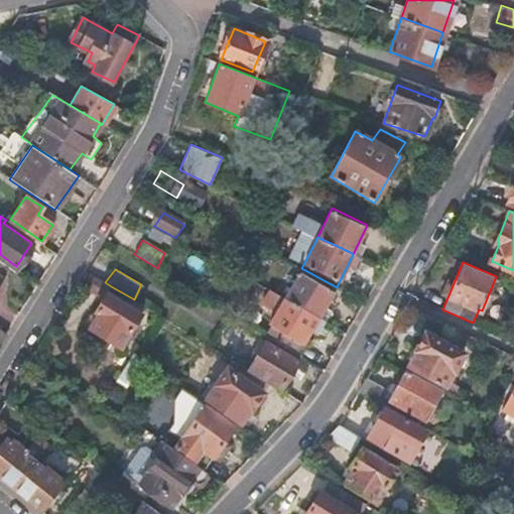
[(105,282),(87,271),(79,284),(102,298),(106,292),(111,286),(105,282)]
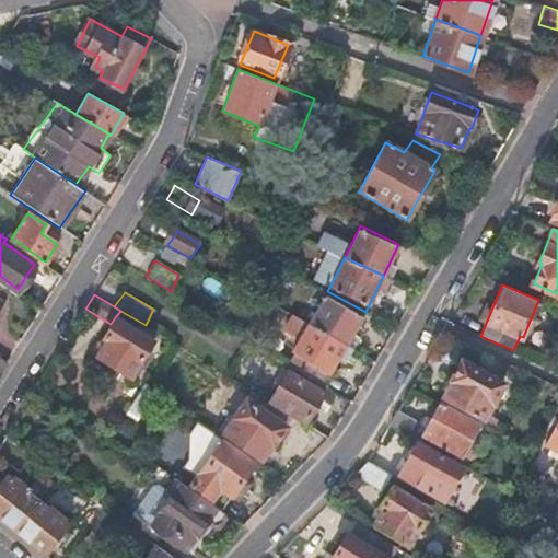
[(307,322),(345,345),(361,316),(325,295),(307,322)]
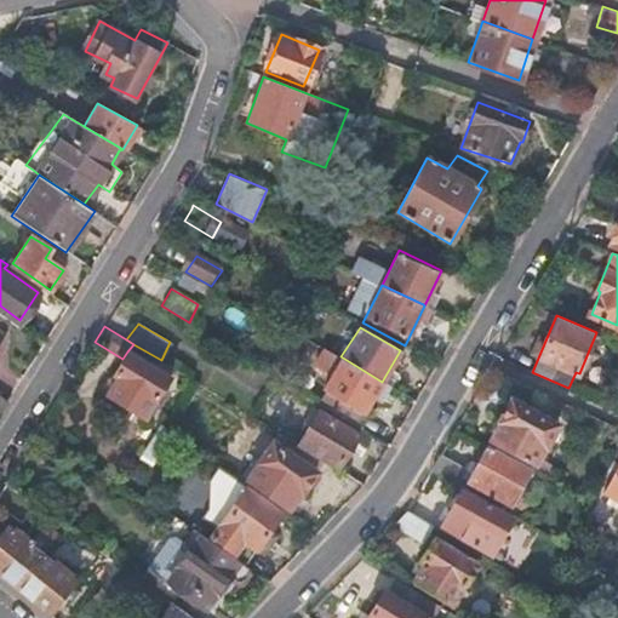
[(358,425),(382,382),(341,356),(325,348),(313,365),(328,375),(321,389),(326,392),(319,402),(358,425)]
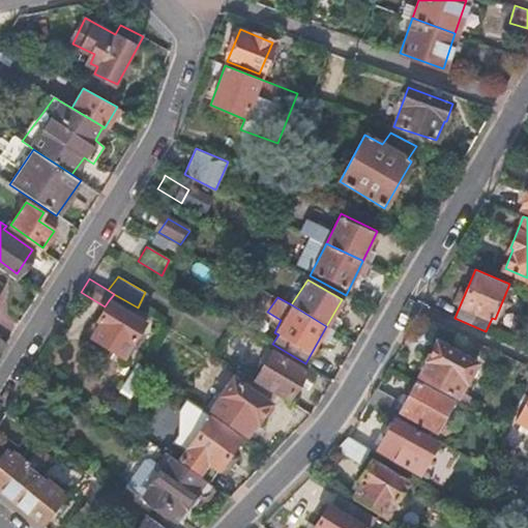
[(109,300),(105,306),(98,318),(94,317),(85,331),(123,355),(143,322),(109,300)]
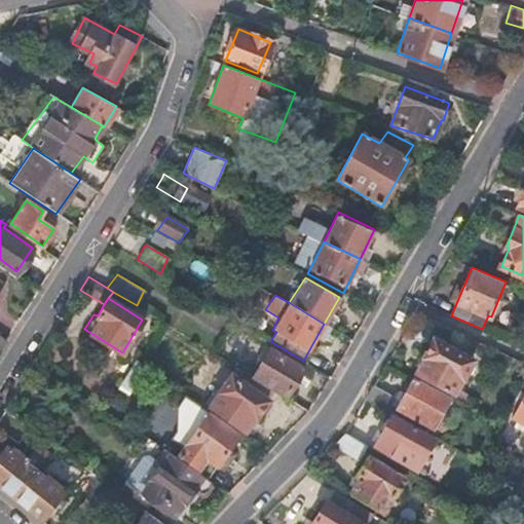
[(451,391),(448,396),(461,403),(466,393),(455,385),(469,358),(432,339),(424,352),(425,356),(416,373),(451,391)]
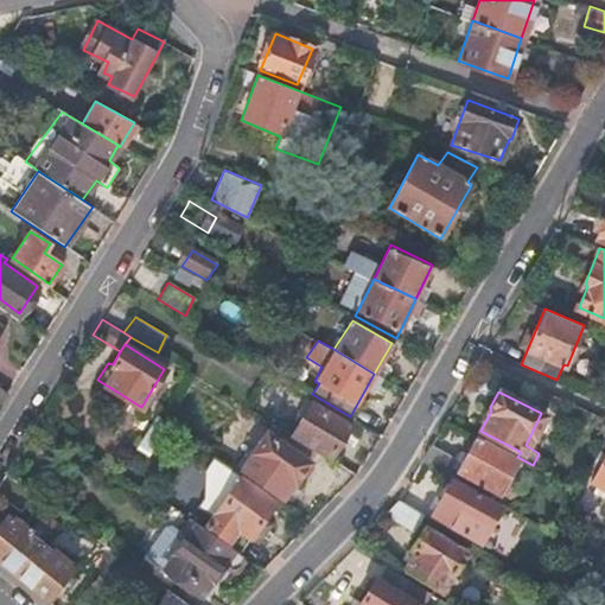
[(314,447),(330,457),(348,425),(312,403),(293,434),(314,447)]
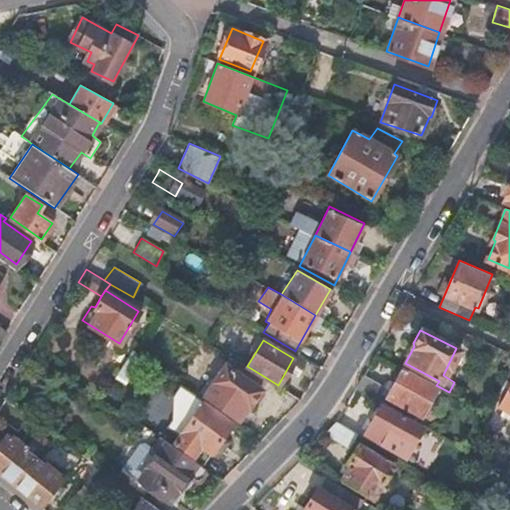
[(265,377),(247,366),(232,356),(205,396),(238,420),(259,390),(257,389),(265,377)]
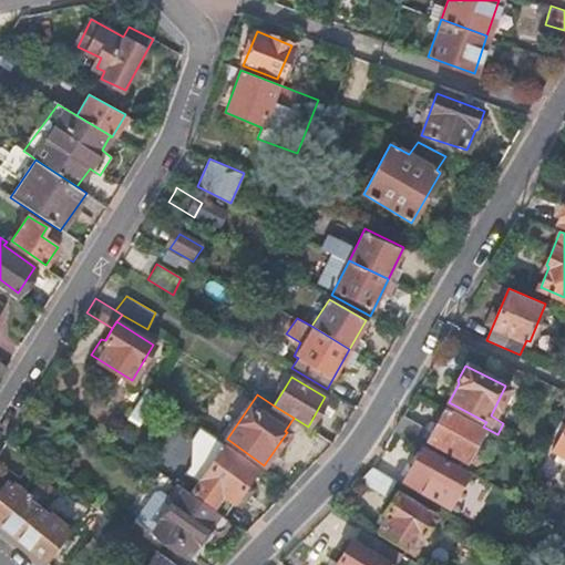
[(483,427),(445,407),(428,439),(464,460),(483,427)]
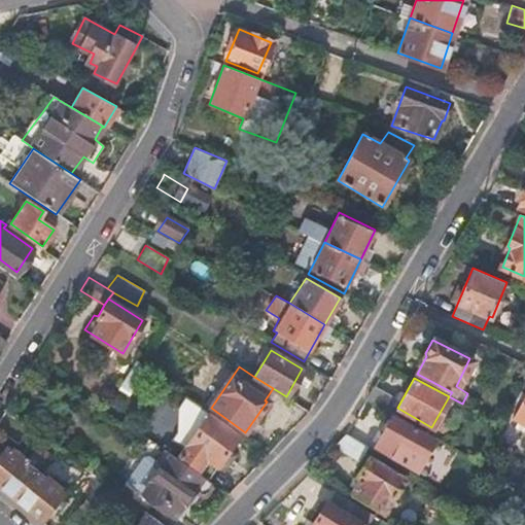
[(397,399),(374,386),(365,399),(390,413),(397,399)]
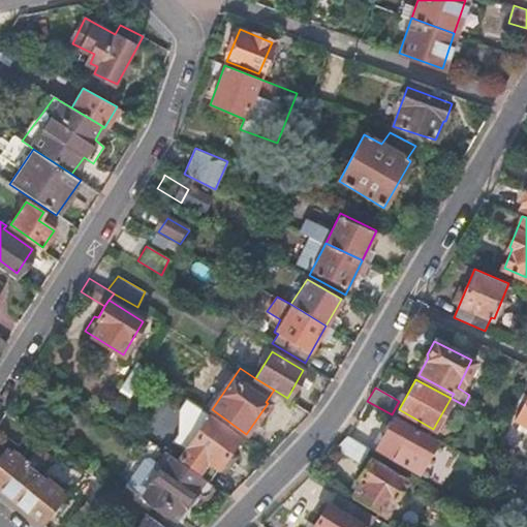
[(526,394),(525,397),(518,410),(515,416),(526,423),(526,394)]
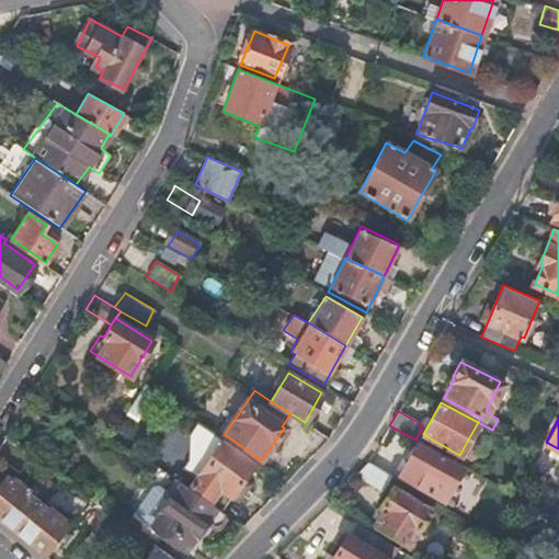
[(557,421),(552,419),(545,432),(549,435),(557,421)]
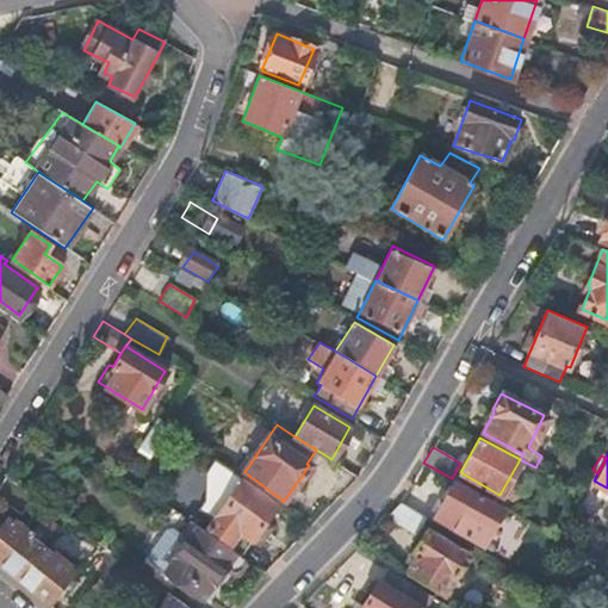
[(4,476),(0,482),(0,498),(20,514),(32,496),(4,476)]
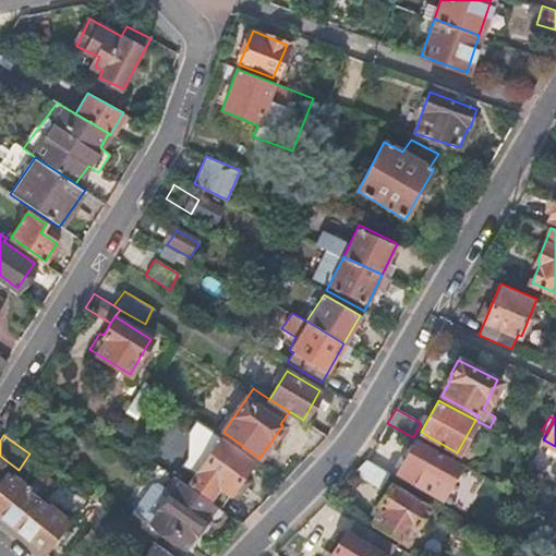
[(229,494),(253,458),(220,435),(185,486),(207,500),(216,485),(229,494)]
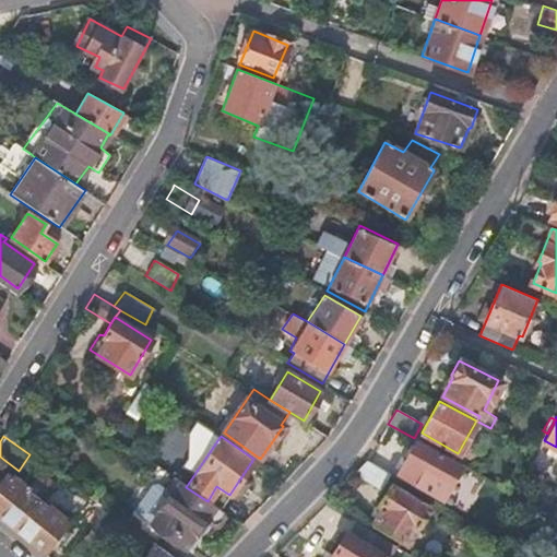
[(461,464),(419,441),(416,445),(412,447),(407,453),(407,460),(400,474),(442,498),(461,464)]
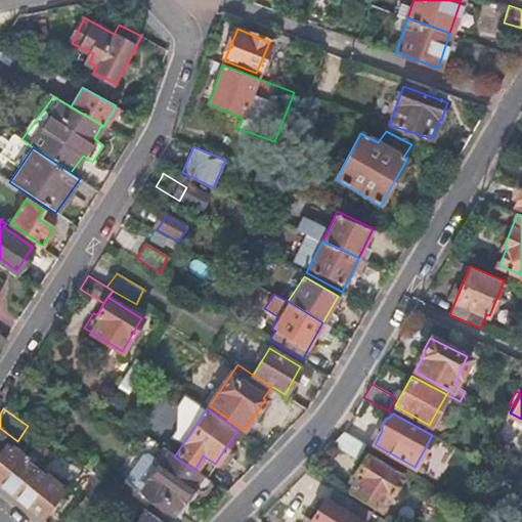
[(364,442),(343,429),(333,441),(356,455),(364,442)]
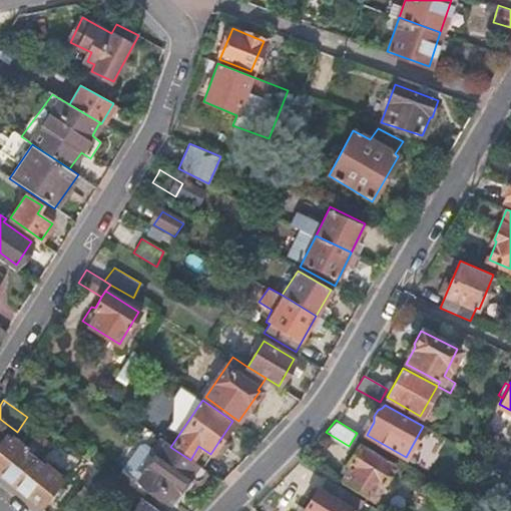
[(0,474),(14,485),(35,456),(47,439),(36,431),(29,442),(25,441),(22,444),(13,435),(12,437),(7,434),(0,443),(0,474)]
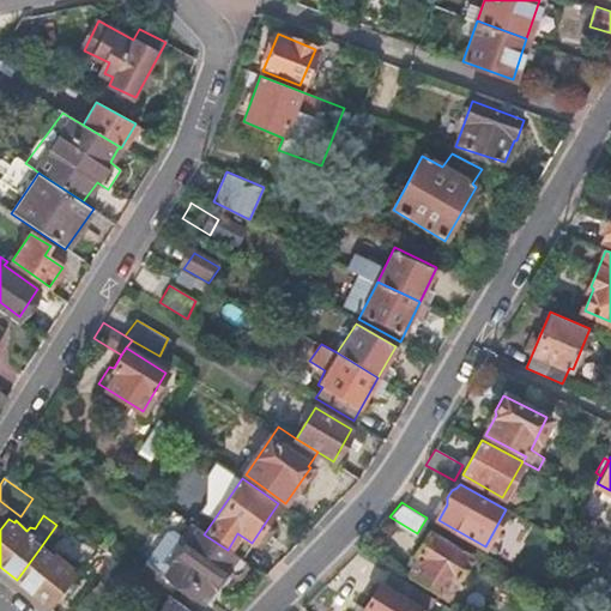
[(243,567),(246,562),(228,550),(204,534),(187,522),(181,533),(188,539),(158,586),(174,597),(181,586),(204,602),(228,568),(234,573),(240,572),(243,567)]
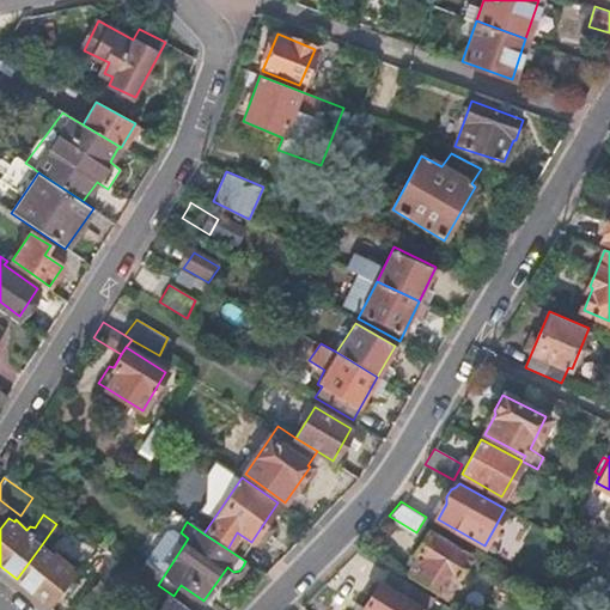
[(445,593),(469,555),(429,530),(416,550),(419,554),(408,571),(445,593)]
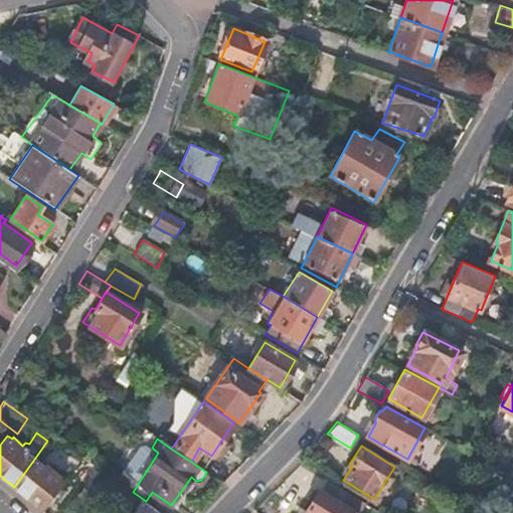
[(26,496),(41,508),(63,481),(57,476),(58,474),(47,465),(44,465),(35,458),(14,487),(26,496)]
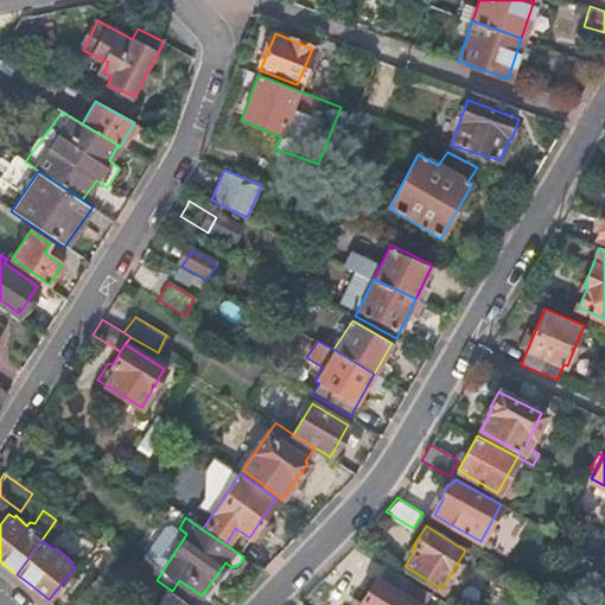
[(86,566),(96,578),(119,554),(103,543),(86,566)]
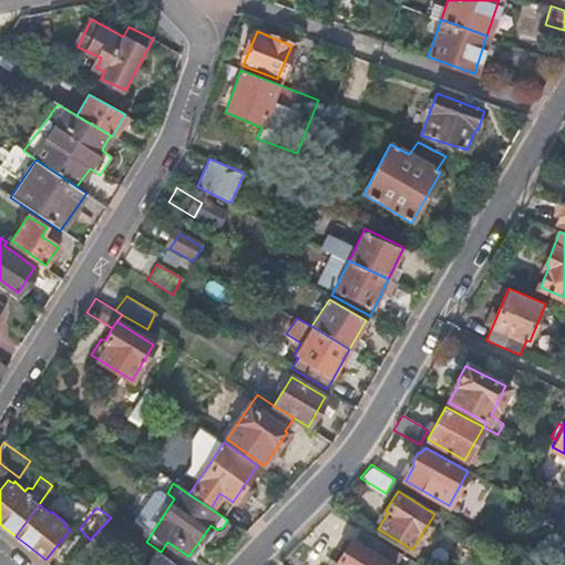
[(178,564),(161,552),(146,542),(120,524),(111,517),(90,540),(89,542),(102,551),(110,538),(146,564),(145,564),(178,564)]
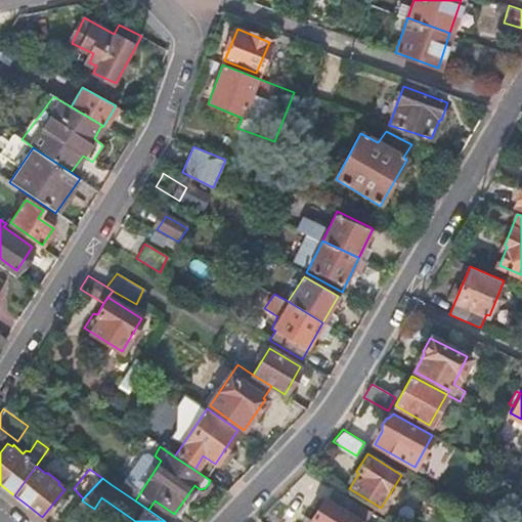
[(367,508),(332,485),(311,518),(314,520),(313,521),(359,521),(360,521),(367,508)]
